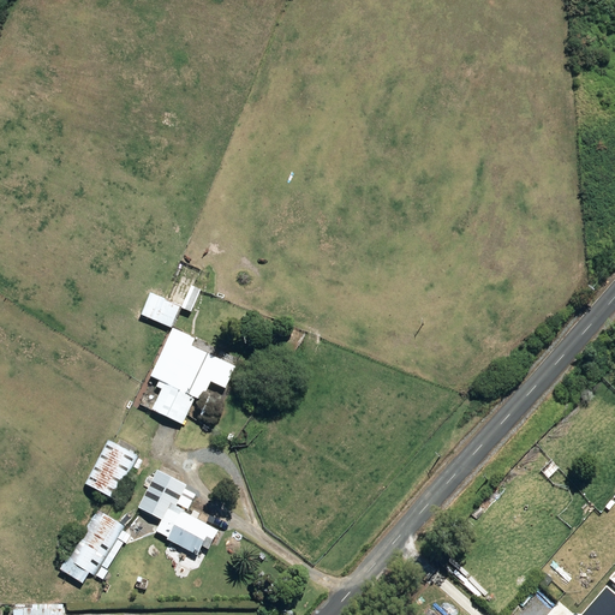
[(181,308),(191,312),(201,290),(191,286),(181,308)]
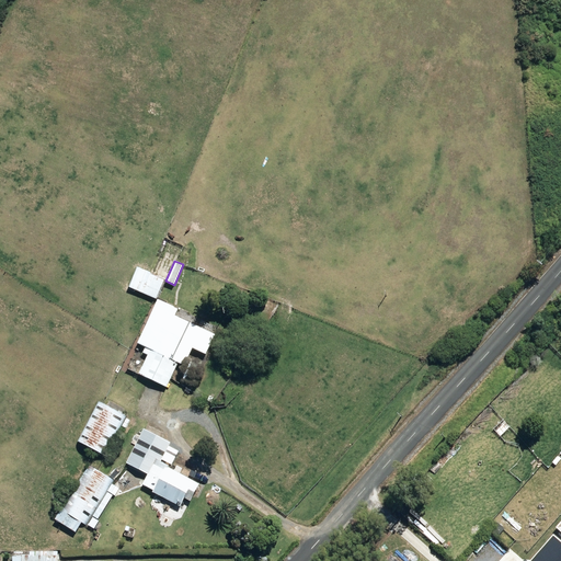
[(128,287),(157,299),(165,281),(151,274),(151,273),(137,266),(128,287)]
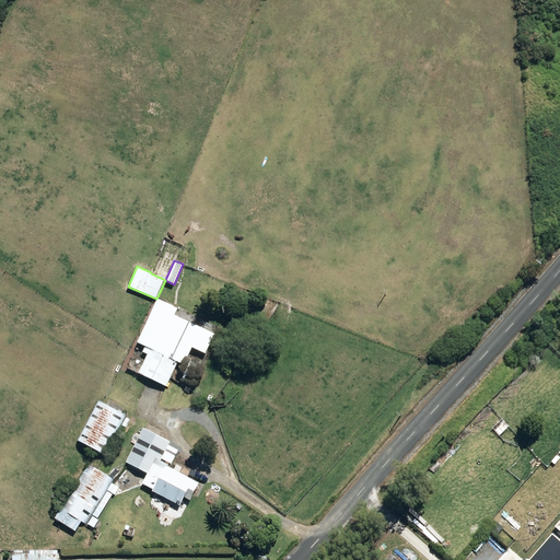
[(218,299),(228,303),(233,291),(223,287),(218,299)]
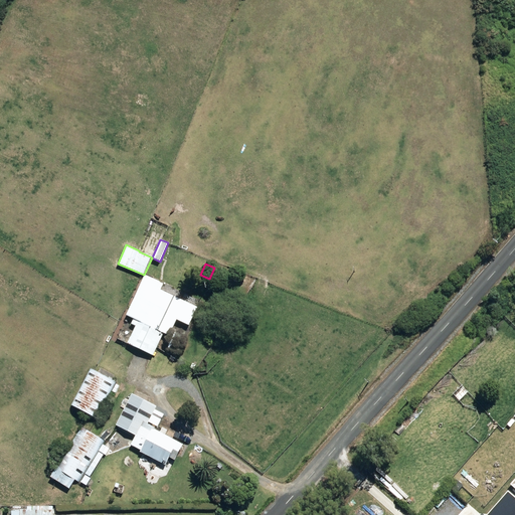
[(127,343),(153,355),(164,333),(169,335),(177,320),(189,325),(197,307),(157,289),(160,282),(145,275),(126,315),(138,321),(127,343)]
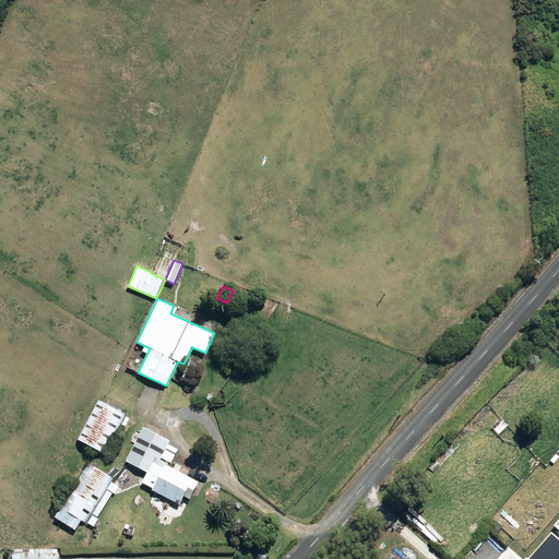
[(76,440),(105,454),(126,415),(98,400),(76,440)]
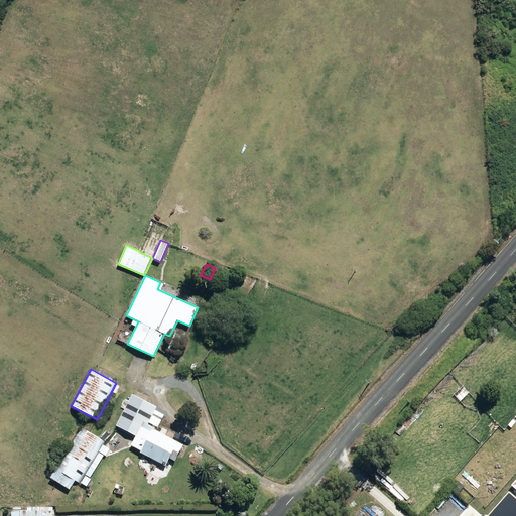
[(130,445),(166,466),(170,459),(175,462),(183,445),(154,429),(155,428),(148,424),(157,407),(132,394),(116,426),(135,436),(130,445)]
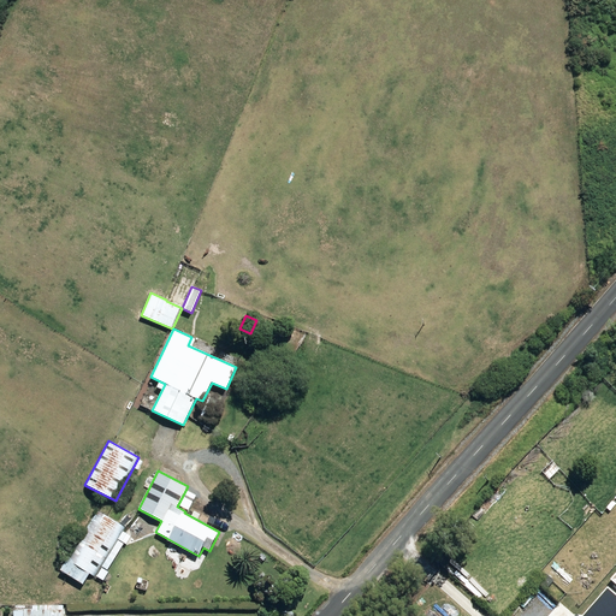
[(59,570),(83,585),(89,574),(93,576),(124,527),(98,510),(59,570)]
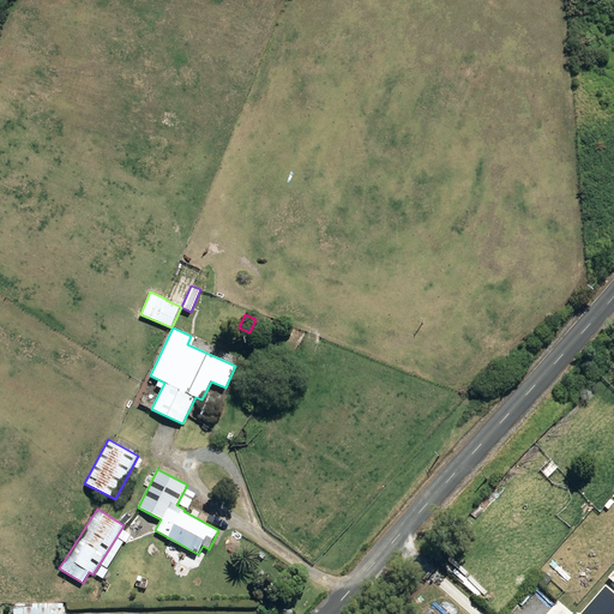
[(119,539),(127,543),(131,535),(124,531),(119,539)]
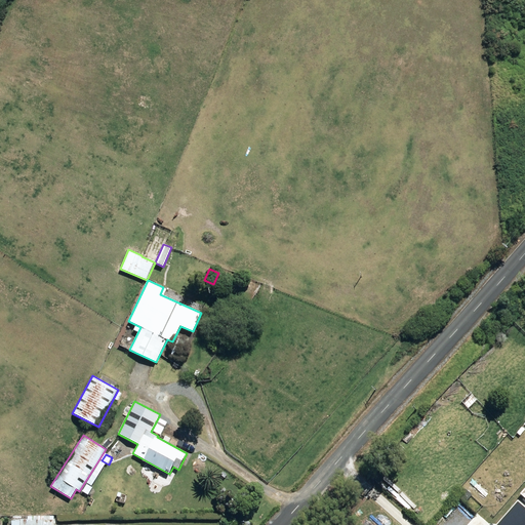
[(82,492),(87,495),(92,488),(87,484),(82,492)]
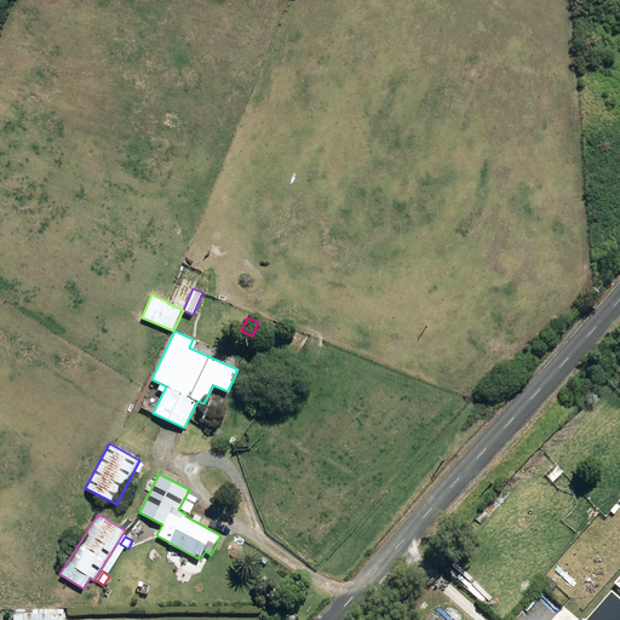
[(504,619),(561,619),(557,616),(575,595),(554,575),(533,598),(529,595),(504,619)]
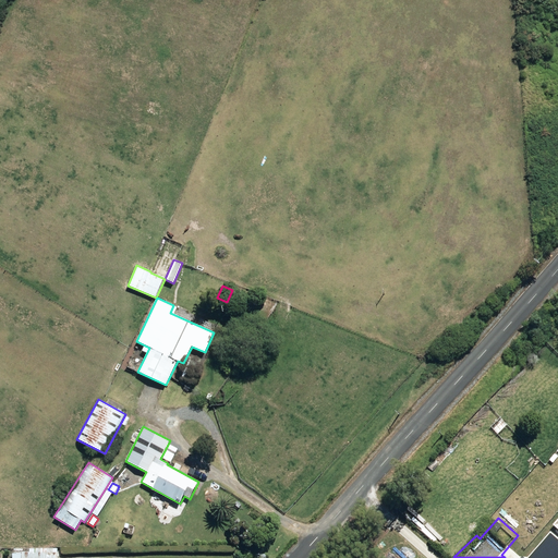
[(123,532),(132,535),(134,526),(125,524),(123,532)]
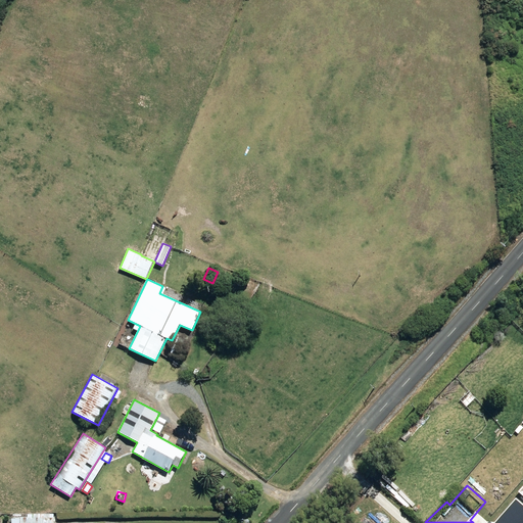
[(20,518),(20,522),(53,522),(54,515),(27,514),(27,518),(20,518)]
